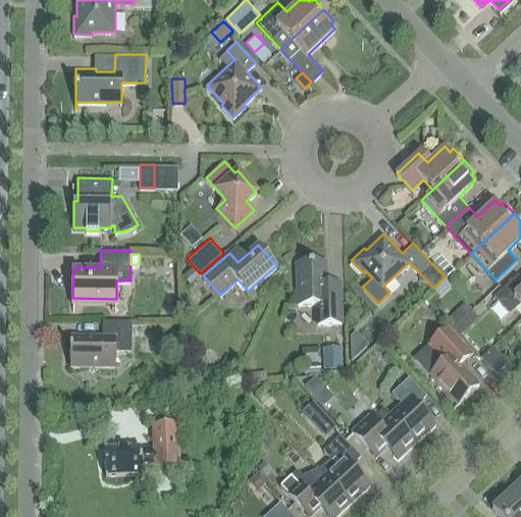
[(297,261),(298,302),(317,302),(318,322),(342,321),(341,280),(326,280),(325,260),(297,261)]
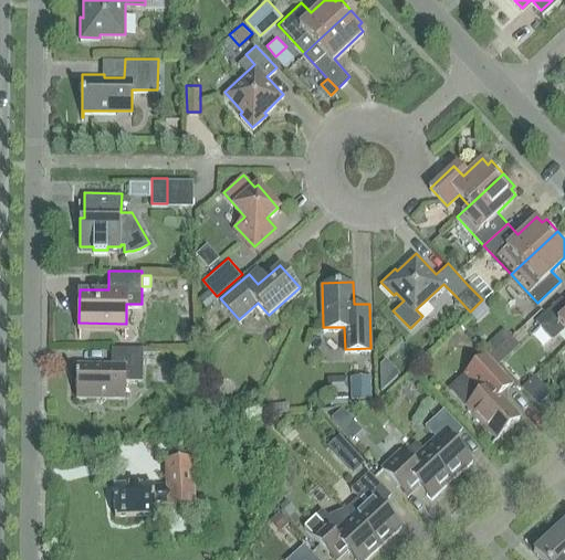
[(208,286),(198,295),(206,304),(216,295),(208,286)]
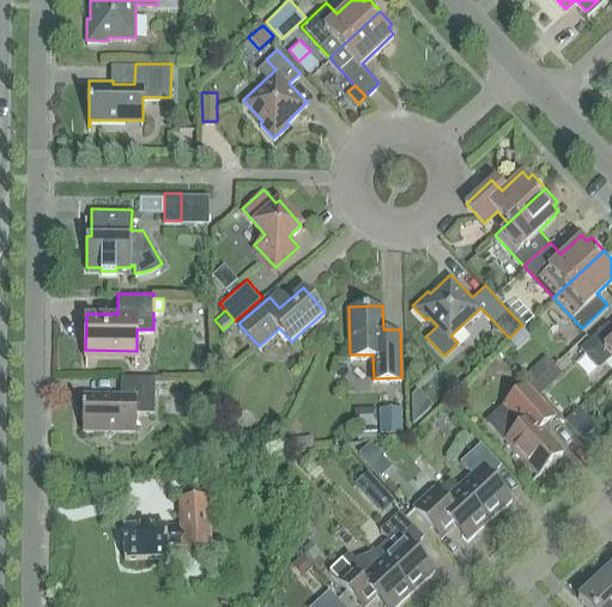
[(611,328),(606,322),(580,345),(599,365),(611,354),(611,328)]
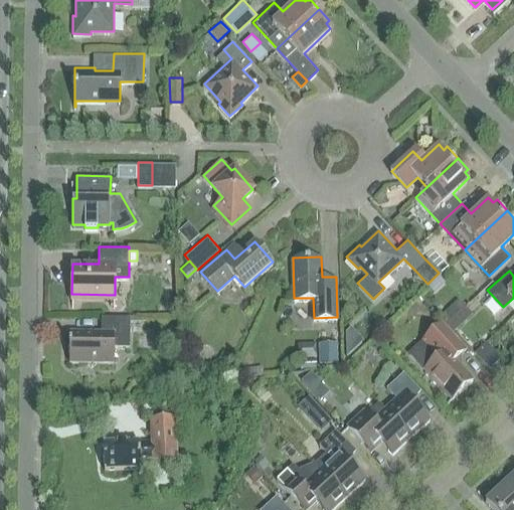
[(447,321),(458,311),(452,304),(441,314),(447,321)]
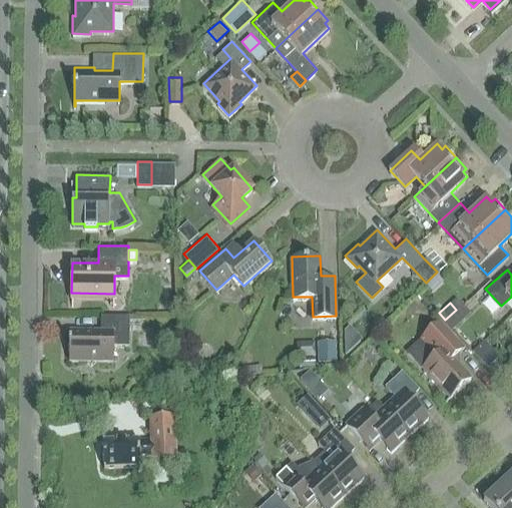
[(464,303),(456,310),(445,320),(452,328),(471,310),(464,303)]
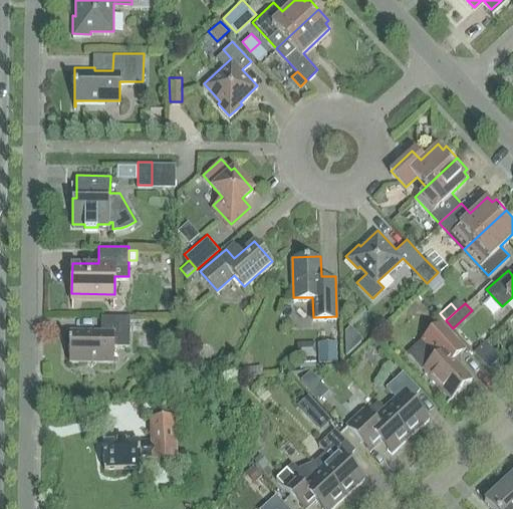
[(130,314),(101,314),(101,329),(70,329),(70,359),(112,359),(113,344),(130,344),(130,314)]
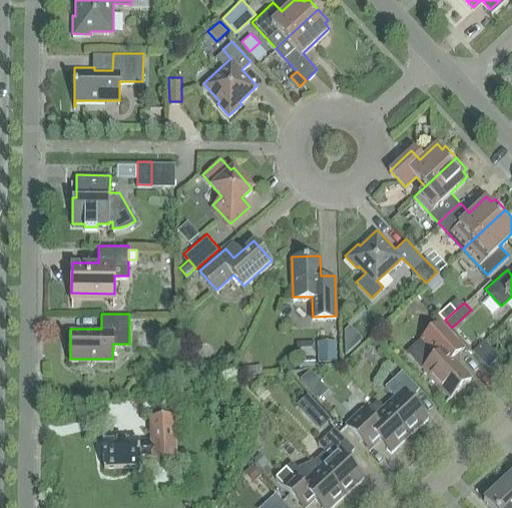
[(422,367),(423,366),(450,395),(471,376),(453,356),(464,346),(440,320),(421,338),(420,336),(406,349),(422,367)]
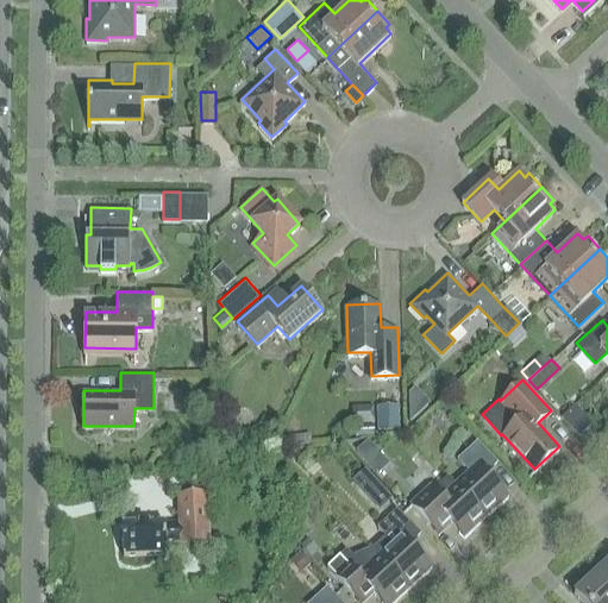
[(400,427),(400,402),(377,402),(377,427),(400,427)]
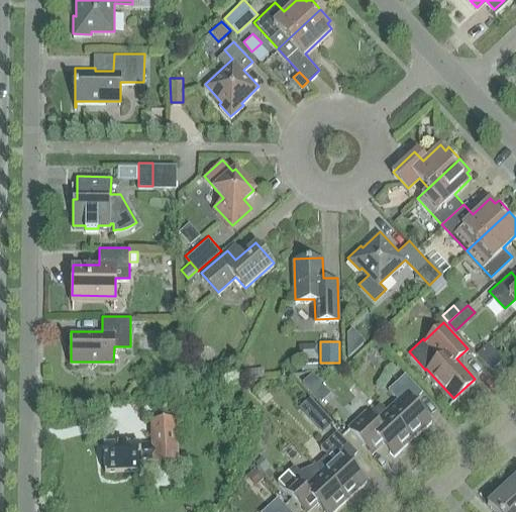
[(492,369),(504,357),(489,341),(477,352),(492,369)]
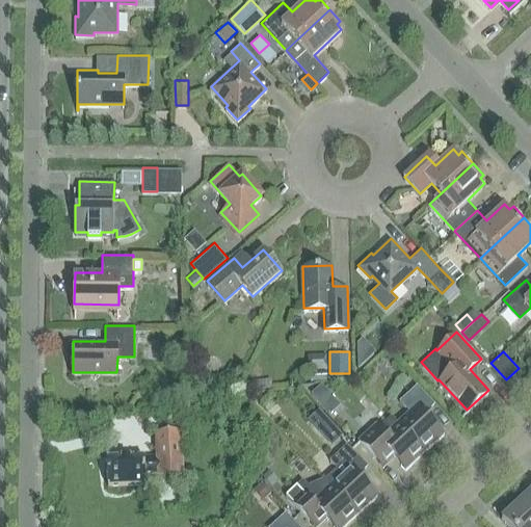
[(326,368),(310,369),(311,377),(327,376),(326,368)]
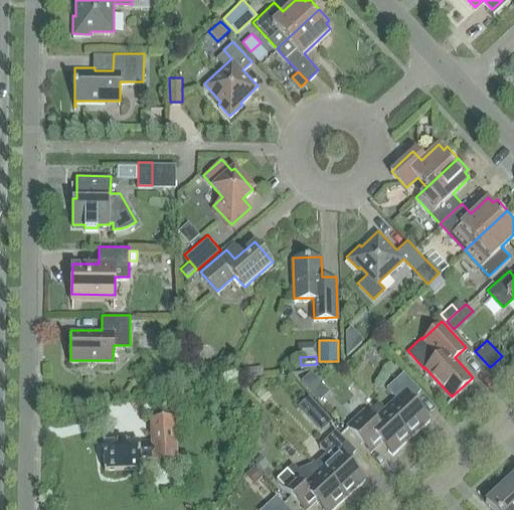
[(236,366),(237,377),(264,374),(263,363),(236,366)]
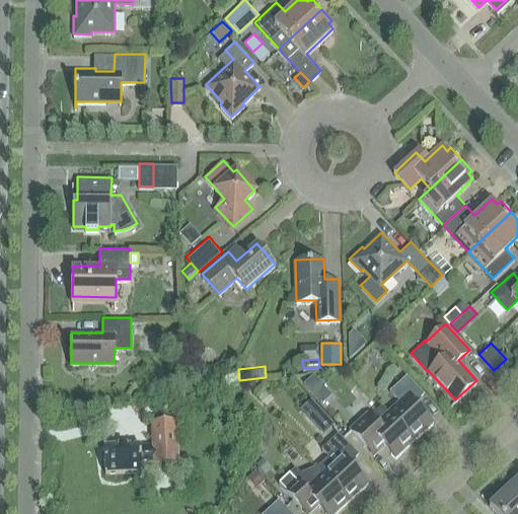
[(312,372),(304,379),(314,390),(322,383),(312,372)]
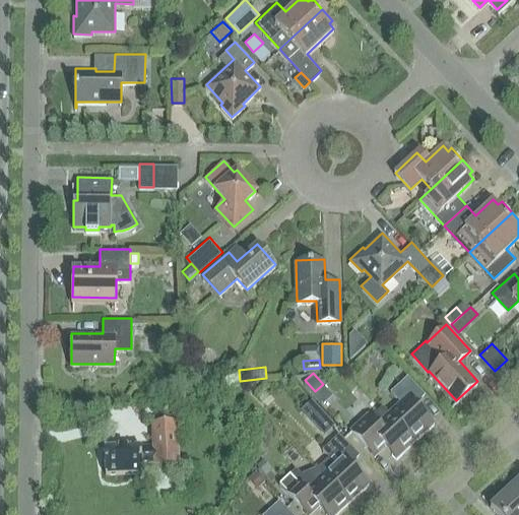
[(414,439),(433,423),(413,401),(425,392),(407,374),(391,389),(400,400),(389,410),(388,410),(414,439)]
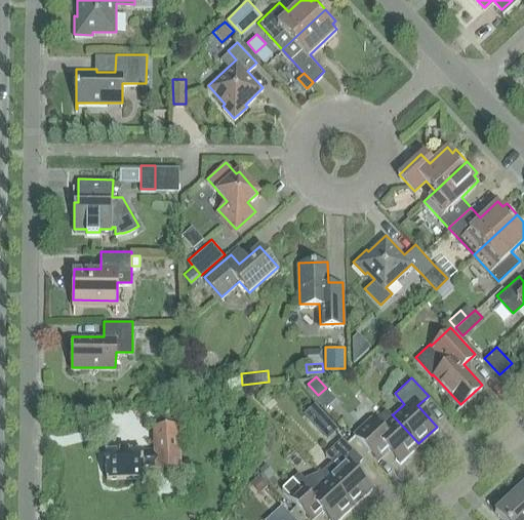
[(386,407),(373,418),(370,415),(354,431),(370,449),(380,440),(400,461),(418,443),(392,414),(393,414),(386,407)]
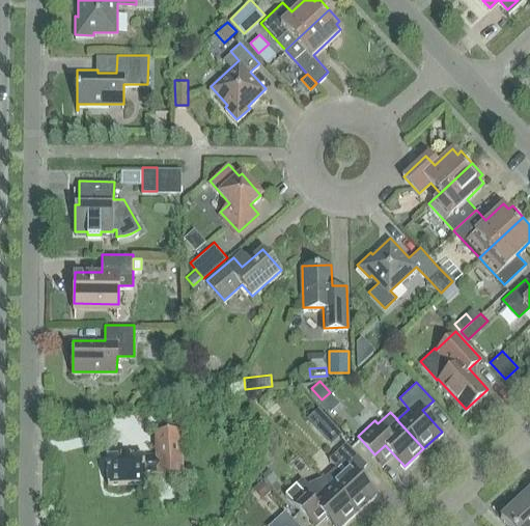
[(340,430),(332,420),(323,430),(331,438),(340,430)]
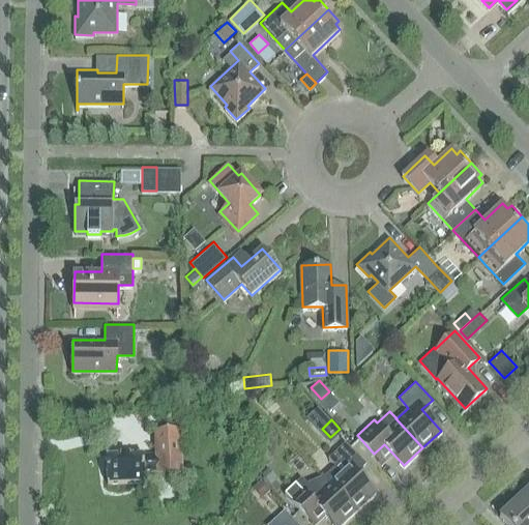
[(155,453),(144,453),(144,451),(107,454),(108,482),(145,479),(144,469),(156,469),(157,471),(182,470),(180,427),(154,428),(155,453)]
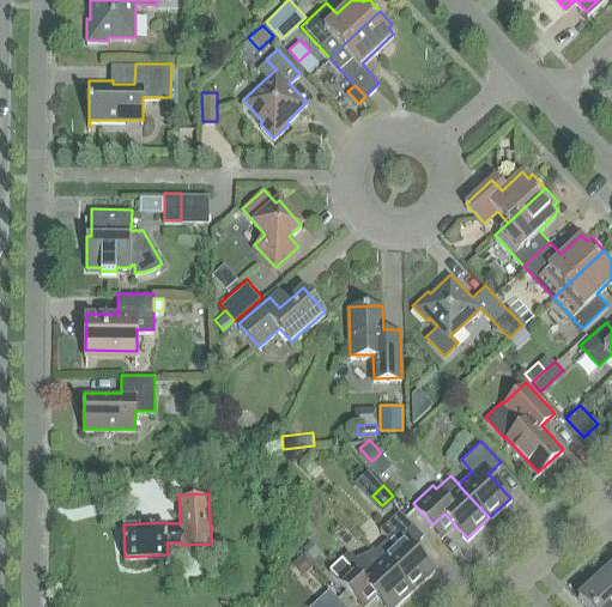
[(412,589),(434,569),(411,545),(423,533),(400,509),(380,527),(388,536),(376,548),(374,545),(371,546),(412,589)]
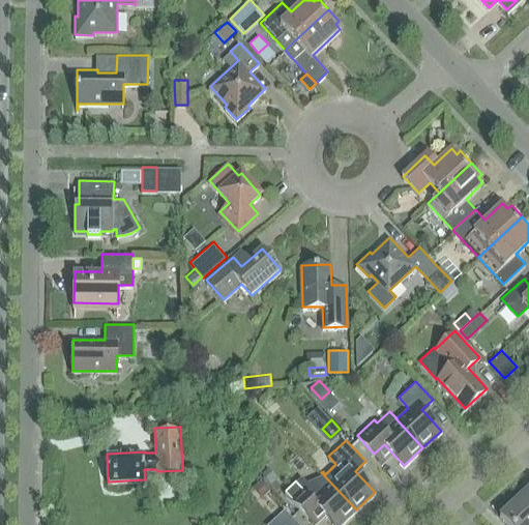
[(268,466),(263,470),(270,478),(275,474),(268,466)]
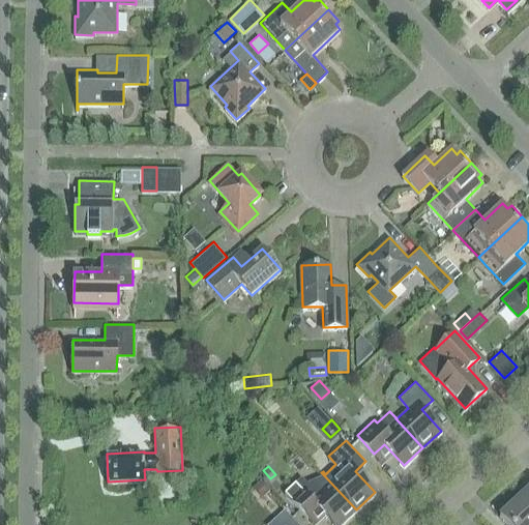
[(307,480),(301,475),(285,491),(307,516),(318,505),(335,524),(339,524),(356,509),(321,472),(321,473),(322,474),(307,480)]
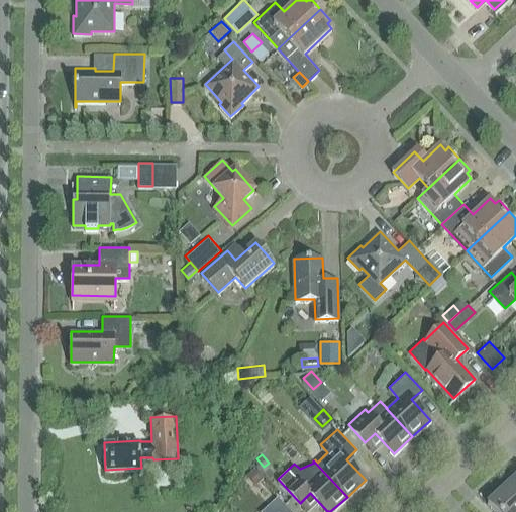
[(264,476),(254,466),(246,473),(256,483),(264,476)]
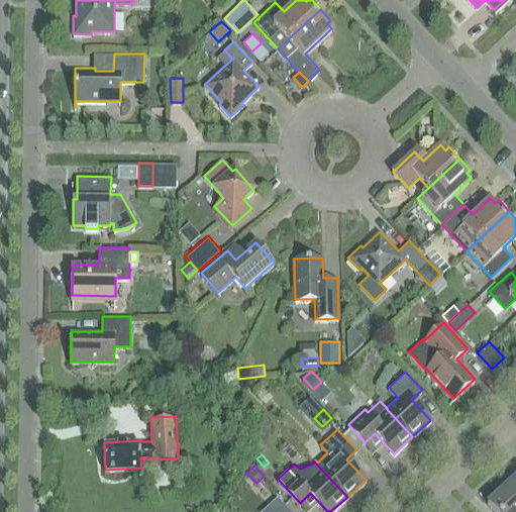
[(515,475),(505,486),(515,497),(515,475)]
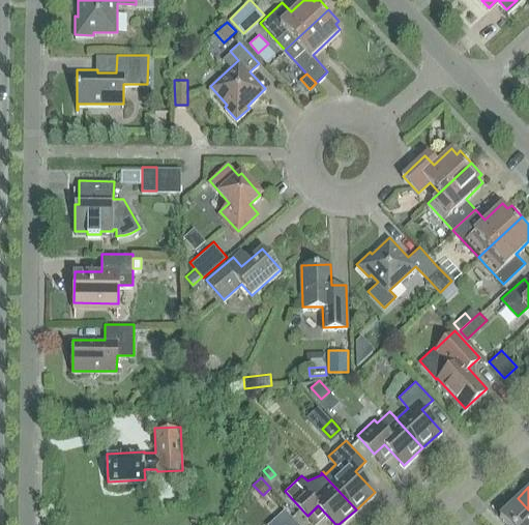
[(528,509),(518,498),(500,515),(509,524),(528,524),(528,509)]
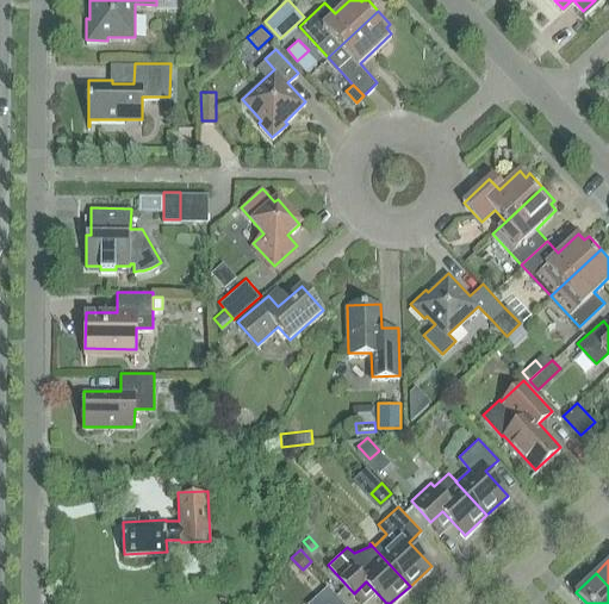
[(346,603),(328,585),(308,603),(346,603)]
